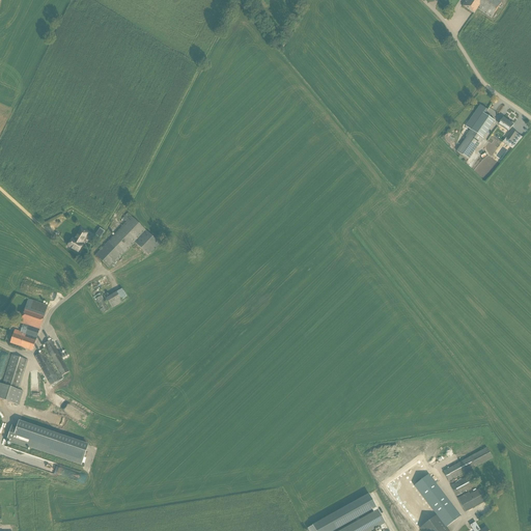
[(466,0),(465,1),(463,6),(474,14),(477,8),(491,18),(502,3),(497,0),(466,0)]
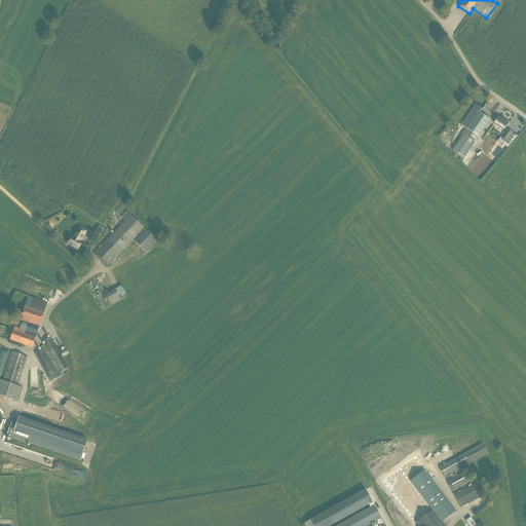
[(481,114),(484,110),(476,104),(460,125),(466,128),(461,136),(462,137),(453,150),(464,158),(491,120),(481,114)]
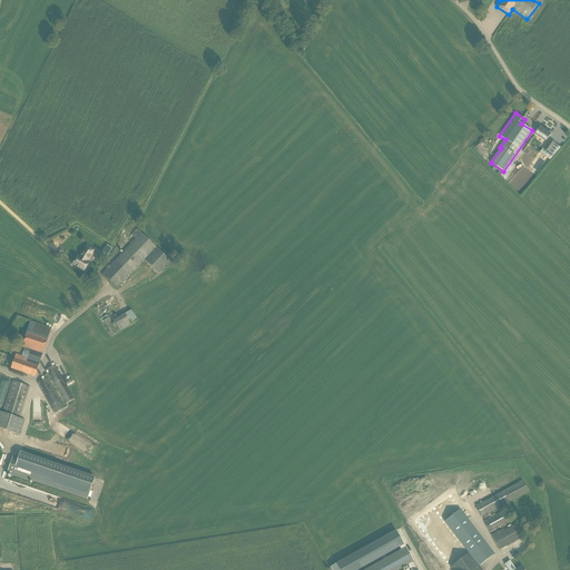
[(540,128),(537,133),(536,134),(546,141),(551,135),(547,131),(540,128)]
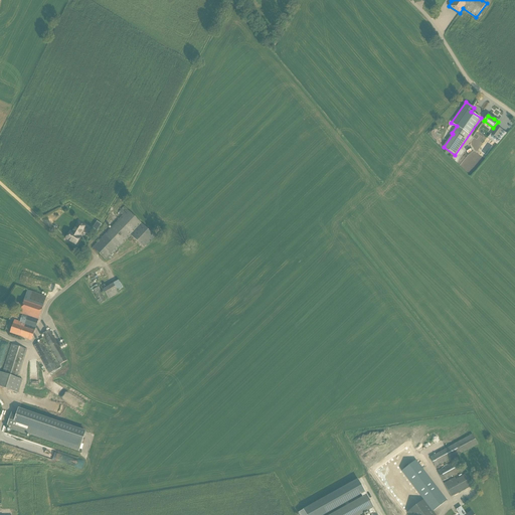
[(497,127),(491,135),(496,138),(493,142),(497,145),(507,134),(503,131),(497,127)]
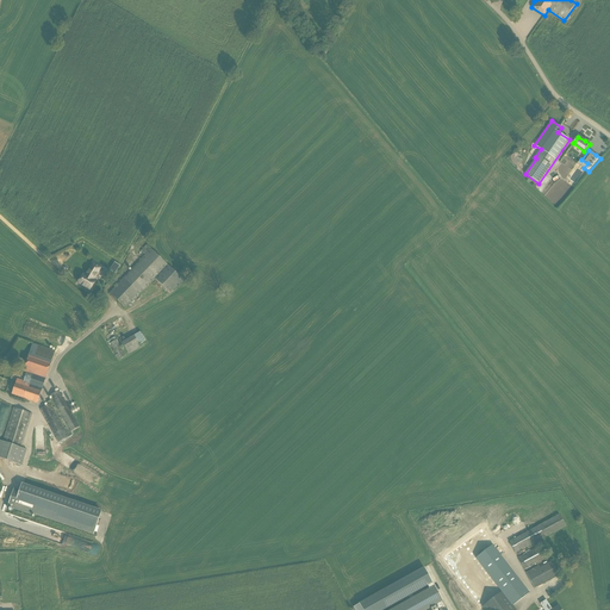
[(143,259),(110,294),(125,309),(155,279),(170,293),(182,280),(147,246),(138,254),(143,259)]
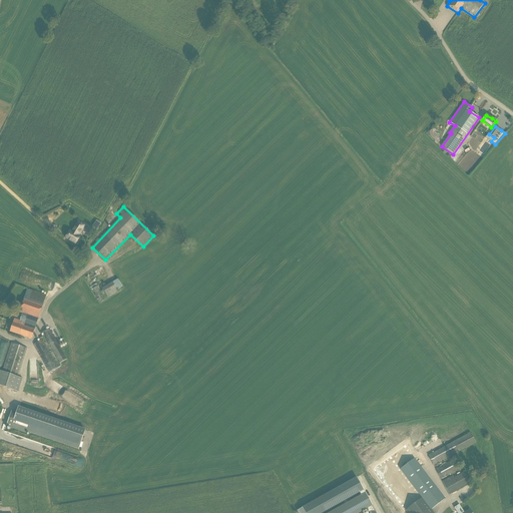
[(69,229),(64,238),(75,245),(80,236),(79,235),(80,233),(85,225),(78,220),(71,230),(69,229)]
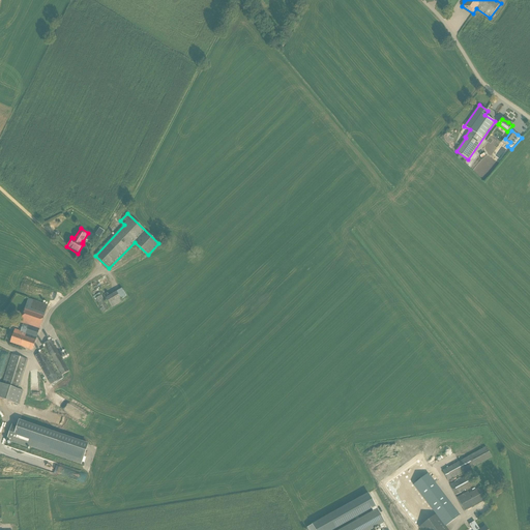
[(105,231),(99,228),(95,234),(99,237),(105,231)]
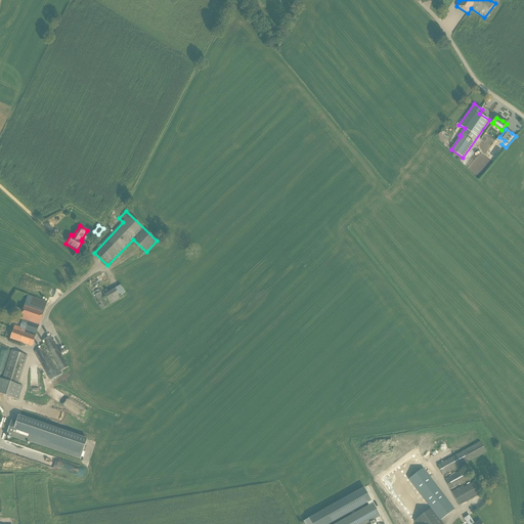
[(121,299),(115,289),(104,295),(111,305),(121,299)]
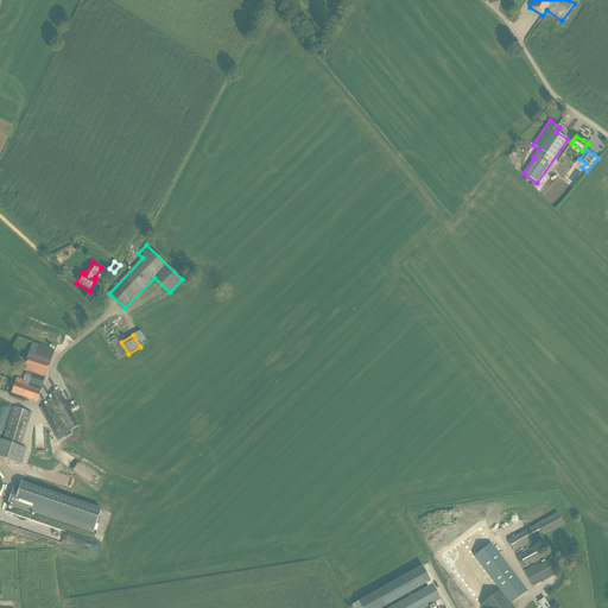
[(114,336),(107,341),(118,359),(125,355),(114,336)]
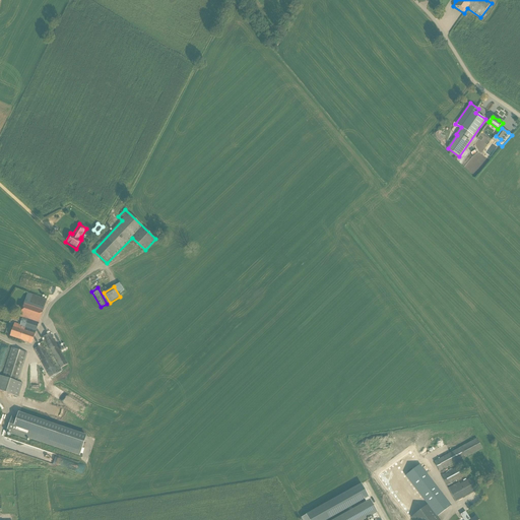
[(14,323),(11,332),(10,337),(31,344),(47,300),(27,294),(19,316),(27,319),(25,327),(19,325),(14,323)]
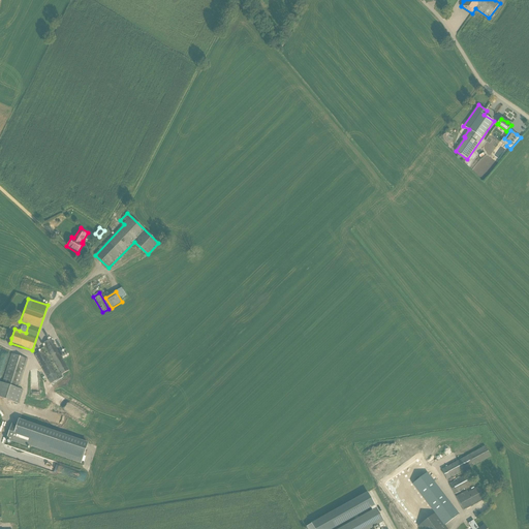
[(69,345),(54,316),(49,319),(63,348),(69,345)]
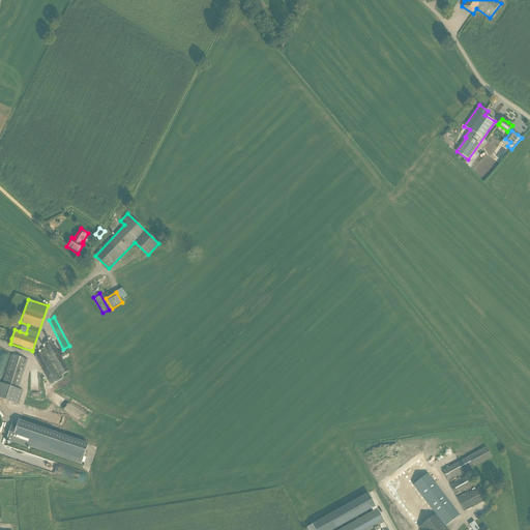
[(35,356),(37,360),(51,385),(63,378),(61,376),(68,372),(51,340),(43,344),(46,347),(40,350),(41,352),(35,356)]
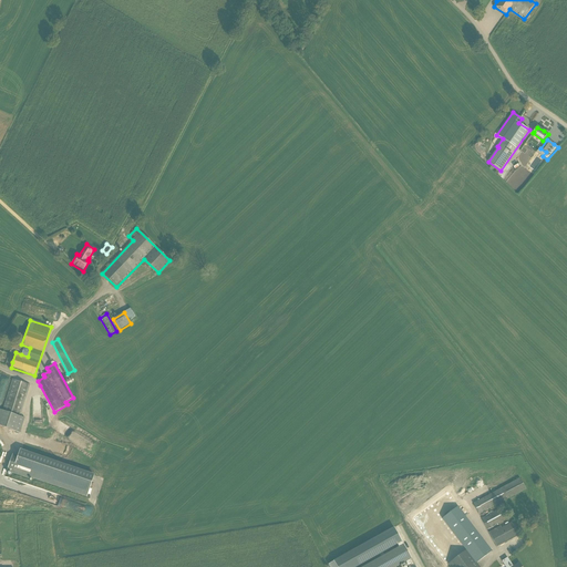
[(12,380),(2,411),(20,416),(30,385),(12,380)]
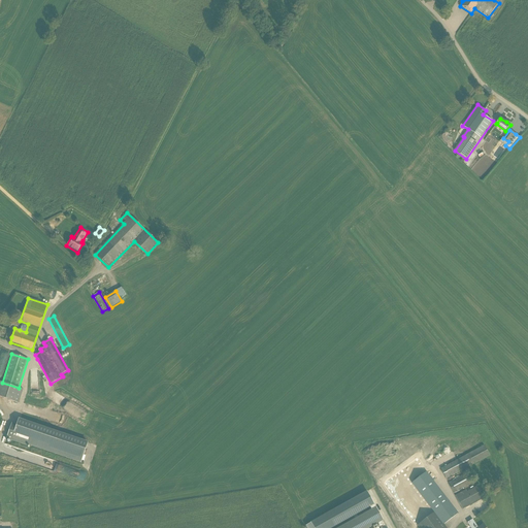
[(35,393),(34,369),(27,370),(28,393),(35,393)]
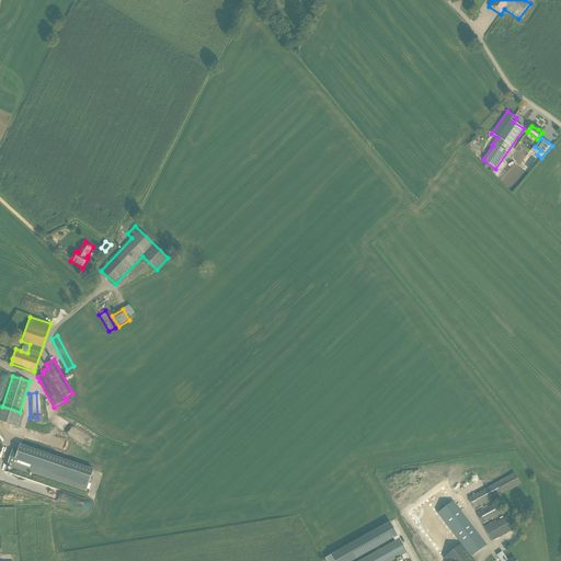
[(24,414),(20,412),(2,407),(0,405),(0,421),(20,428),(24,414)]
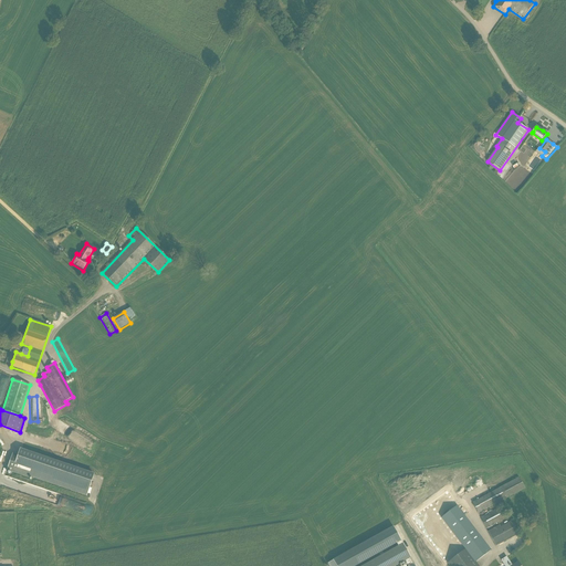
[(29,477),(86,496),(94,474),(20,449),(18,454),(12,453),(7,470),(29,478),(29,477)]
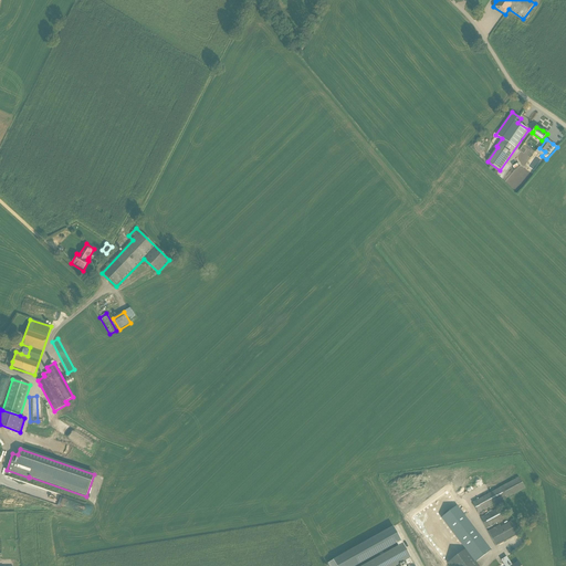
[(472,503),(478,514),(524,489),(519,478),(472,503)]
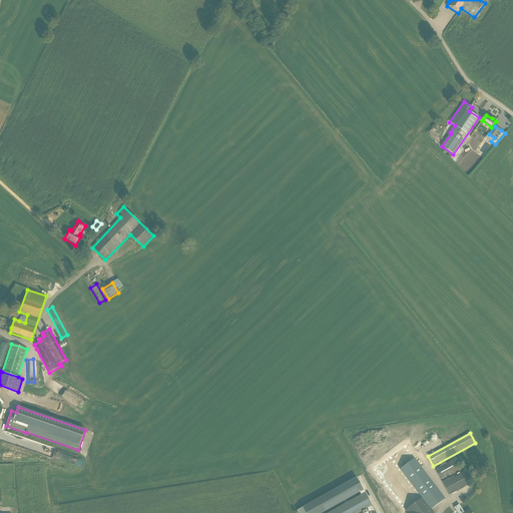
[(49,458),(52,450),(22,439),(19,447),(49,458)]
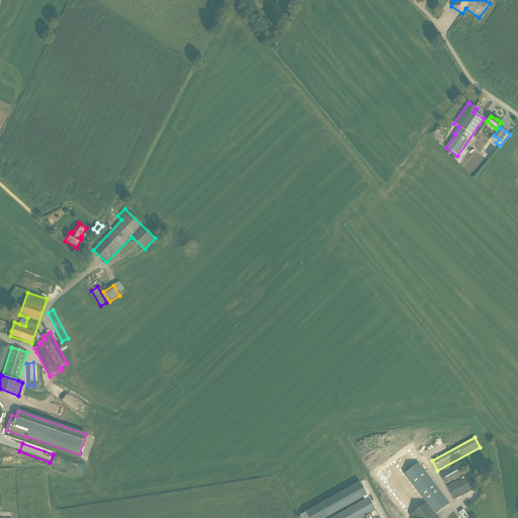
[(58,462),(60,456),(53,454),(51,459),(58,462)]
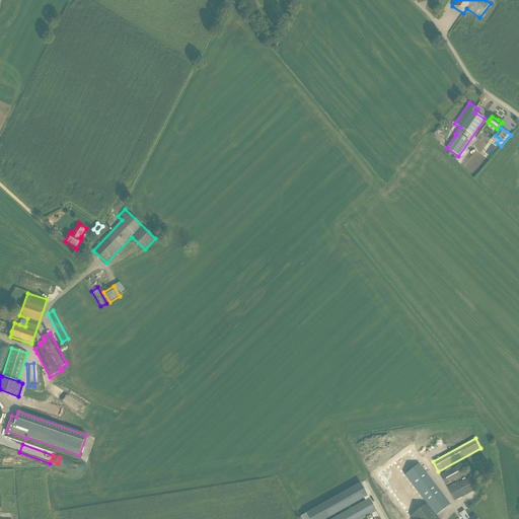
[(450,504),(420,464),(404,475),(427,504),(428,504),(436,515),(450,504)]
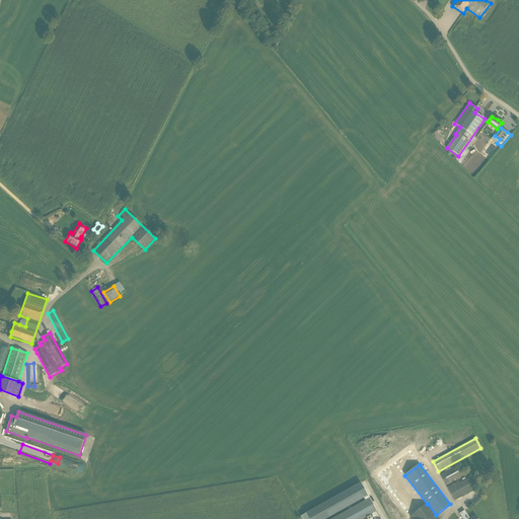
[(462,475),(457,466),(440,475),(446,485),(462,475)]
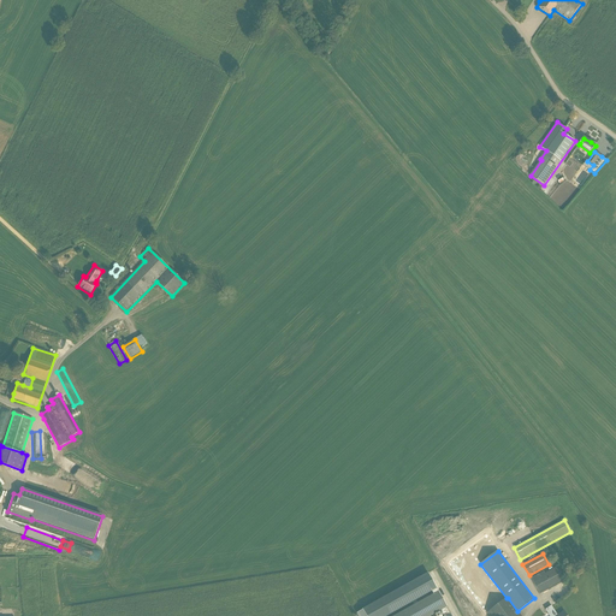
[(545,574),(532,581),(539,594),(564,580),(562,575),(561,573),(557,567),(545,574)]
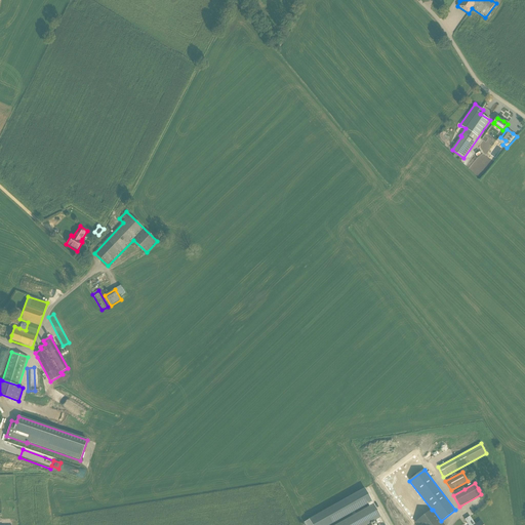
[(365,489),(311,519),(313,524),(330,524),(367,505),(369,508),(373,505),(365,489)]
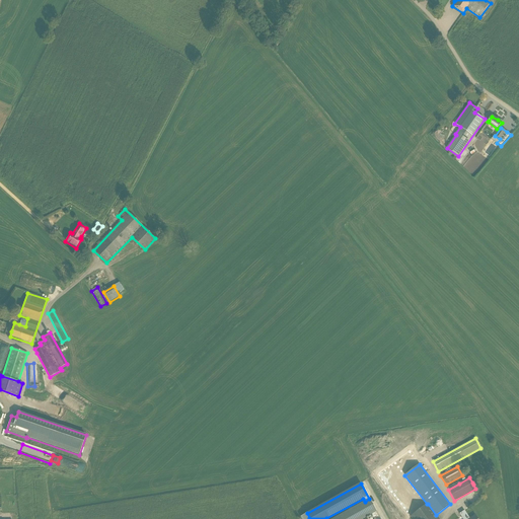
[(365,502),(332,518),(363,518),(372,514),(373,518),(375,518),(379,517),(369,499),(365,502)]
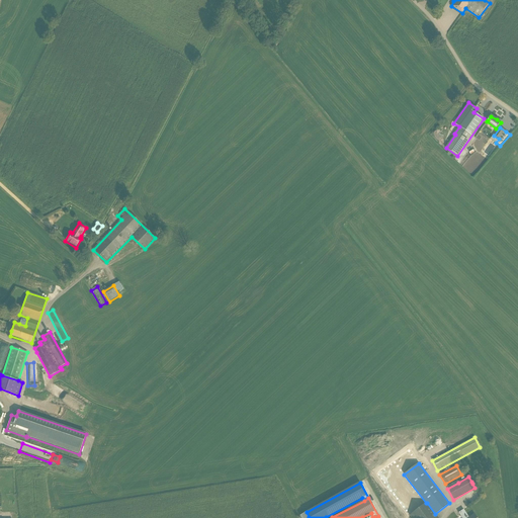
[(0,511),(12,511),(11,499),(0,499),(0,511)]
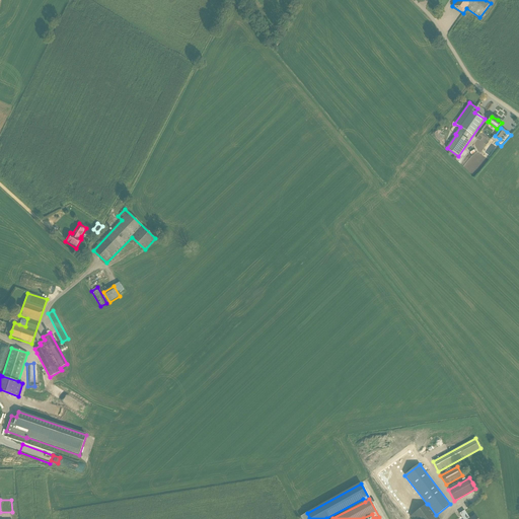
[(411,516),(413,518),(438,518),(436,515),(428,504),(427,504),(411,516)]
